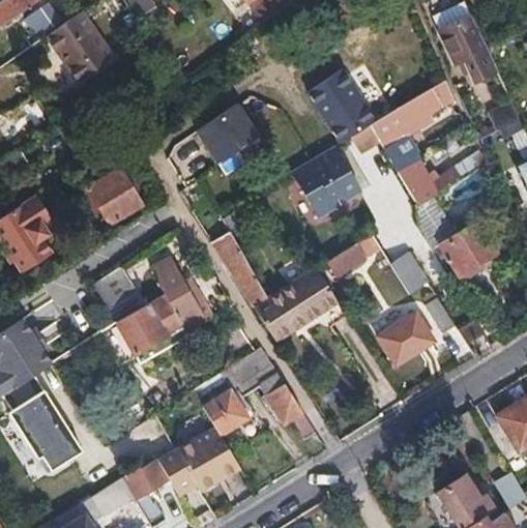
[(7,0),(0,5),(0,28),(41,0),(7,0)]
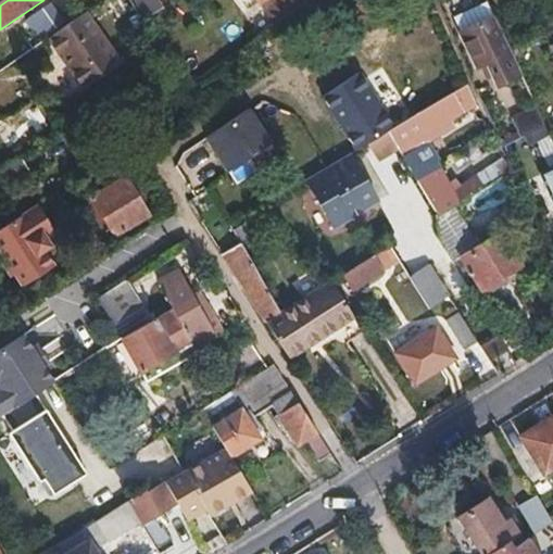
[(62,25),(73,16),(61,0),(60,0),(25,24),(32,33),(37,28),(45,40),(64,27),(62,25)]
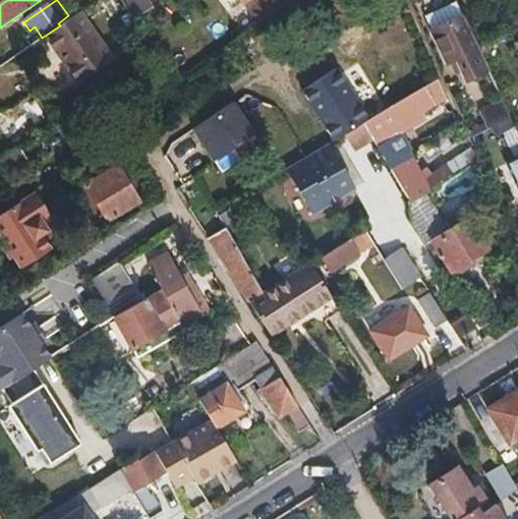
[(152,5),(147,0),(127,0),(137,14),(152,5)]
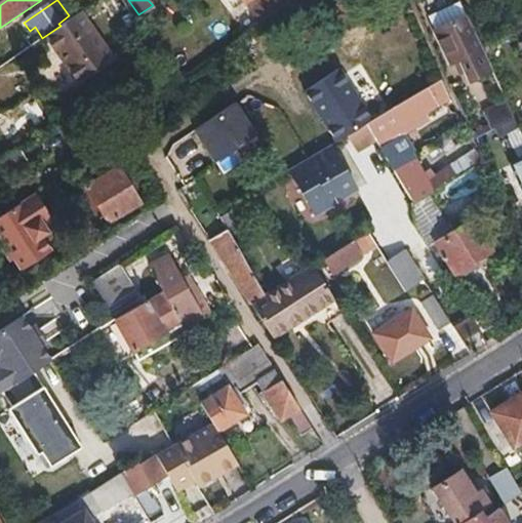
[(236,0),(254,26),(290,1),(289,0),(236,0)]
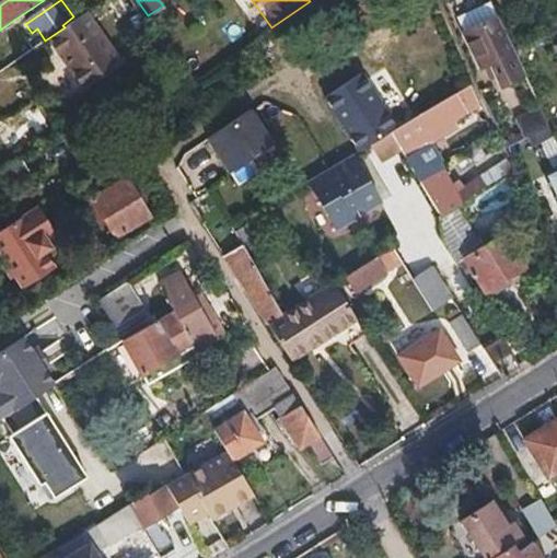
[(456,19),(463,33),(498,18),(490,3),(456,19)]
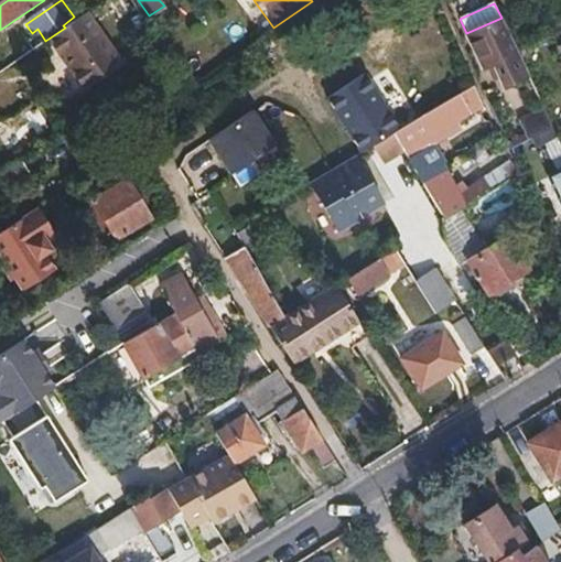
[(123,57),(90,12),(77,21),(56,36),(88,83),(123,57)]
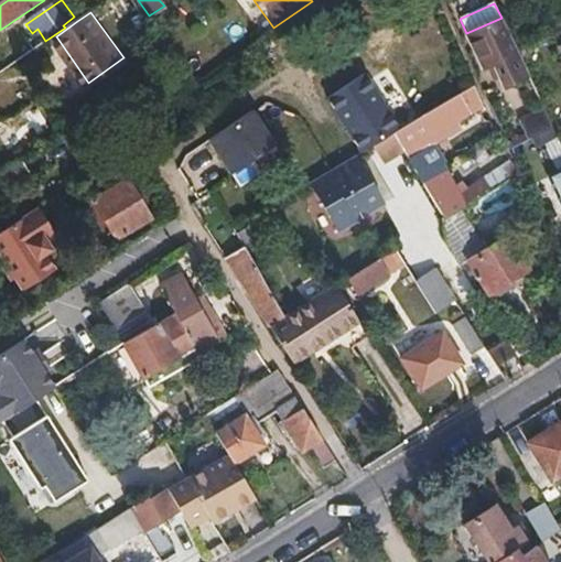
[(532,83),(502,18),(466,33),(491,83),(497,79),(504,77),(510,88),(511,92),(532,83)]
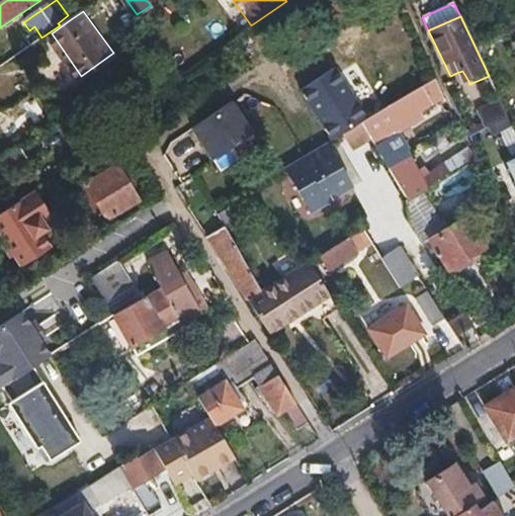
[(461,84),(468,81),(462,71),(456,73),(461,84)]
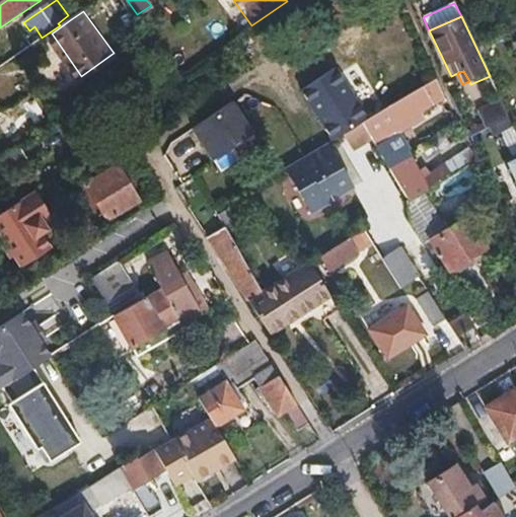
[(443,97),(435,80),(422,88),(431,104),(443,97)]
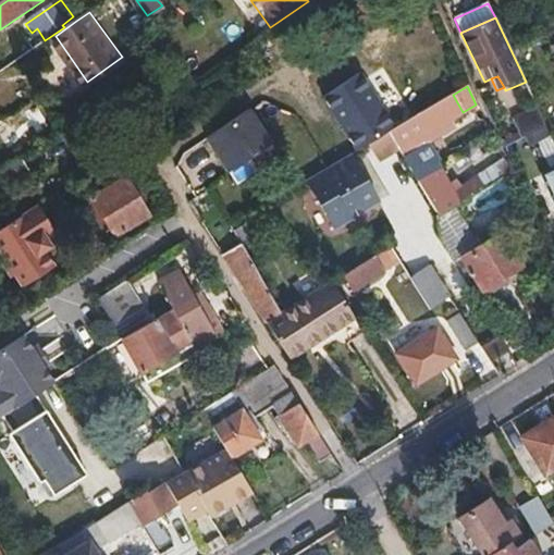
[(396,148),(418,182),(441,169),(436,161),(427,167),(416,150),(454,127),(450,120),(463,112),(453,95),(385,133),(396,148)]
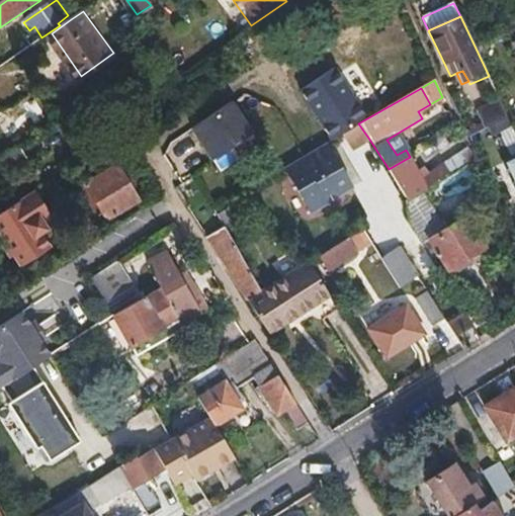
[(228,96),(189,120),(210,153),(248,127),(228,96)]
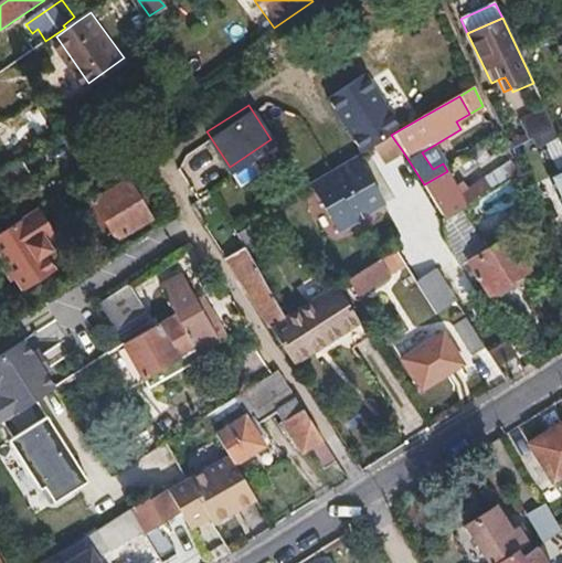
[(520,120),(530,141),(554,128),(544,108),(520,120)]
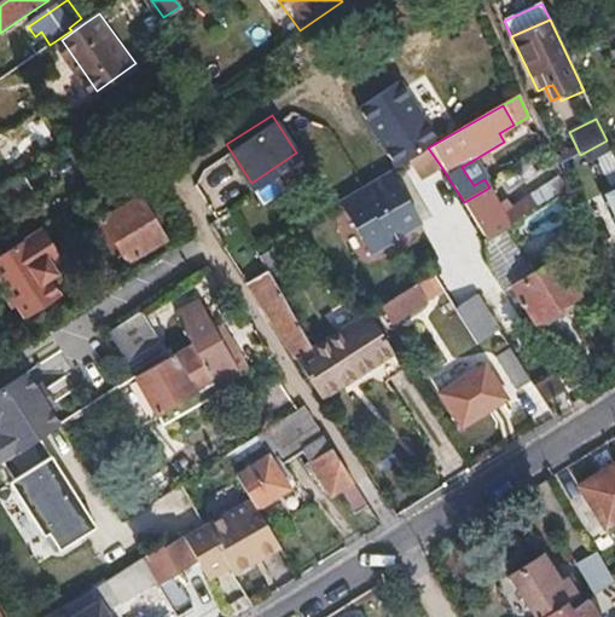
[(440,165),(428,148),(402,162),(413,180),(440,165)]
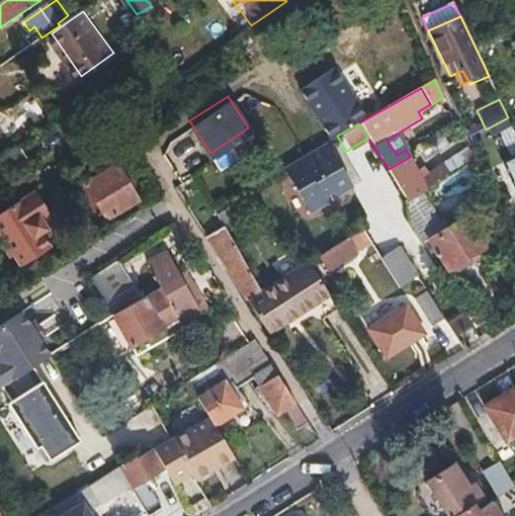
[(325,143),(283,166),(310,210),(350,186),(325,143)]
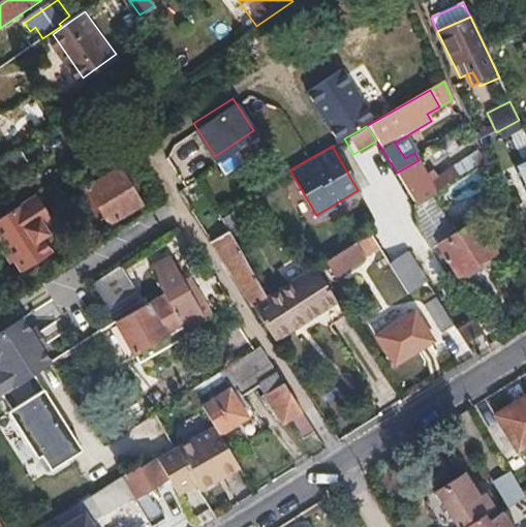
[(418,204),(483,164),(477,153),(440,178),(432,182),(428,175),(419,160),(397,173),(418,204)]
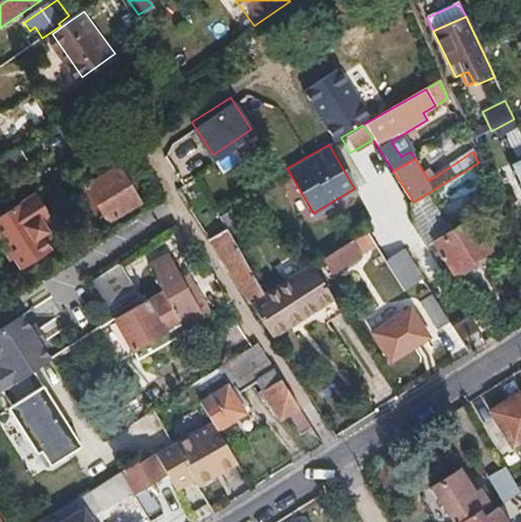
[(520,160),(510,165),(520,189),(520,160)]
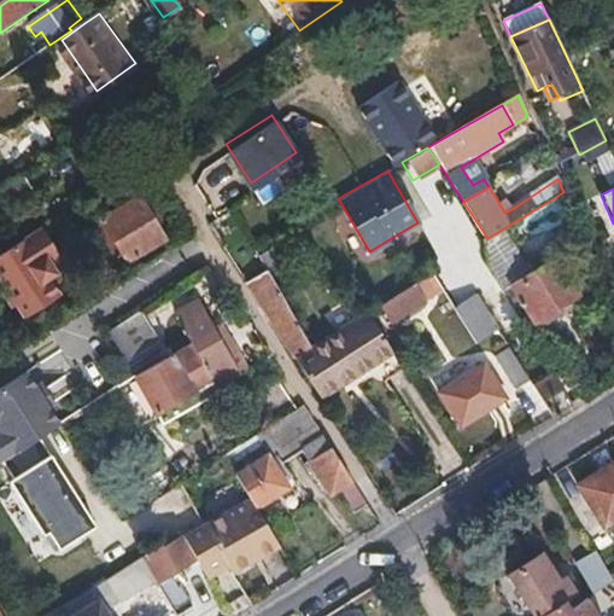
[(117,269),(165,239),(138,199),(91,230),(117,269)]
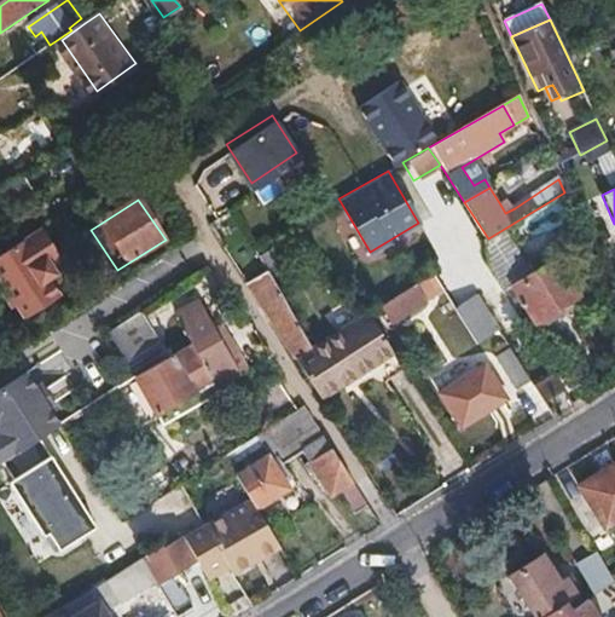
[(505,213),(515,208),(509,200),(500,205),(505,213)]
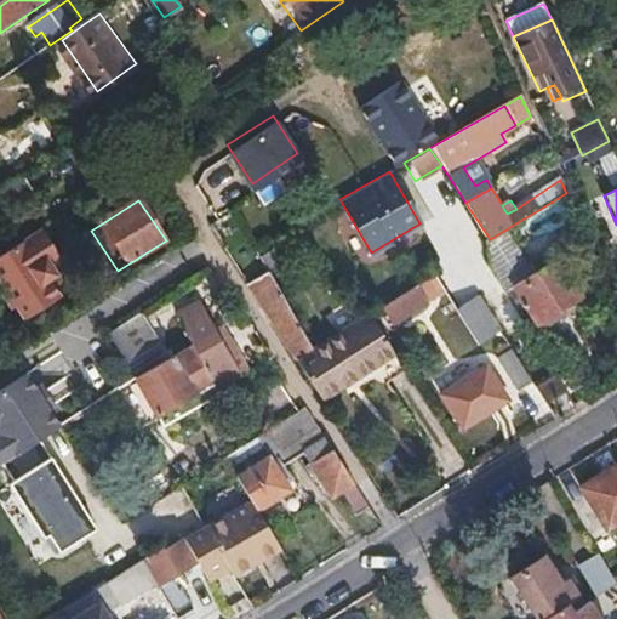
[(64,263),(46,236),(0,263),(0,279),(28,325),(68,300),(50,272),(64,263)]
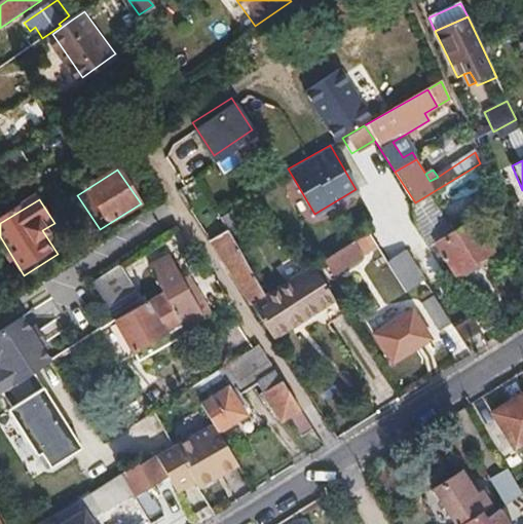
[(209,239),(250,303),(264,294),(226,230),(236,222),(229,212),(215,220),(222,232),(209,239)]
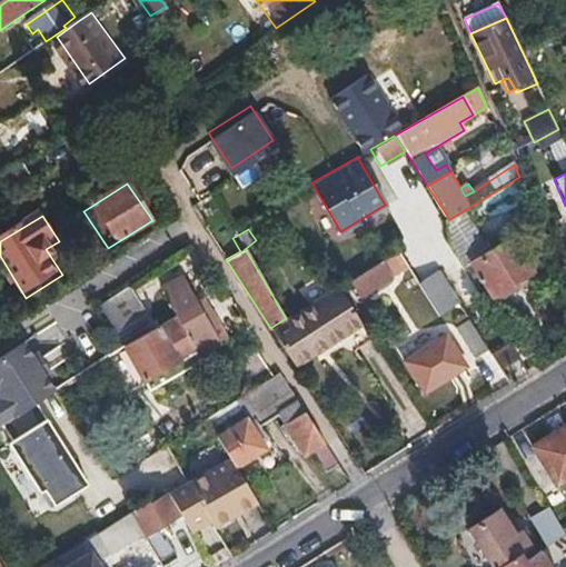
[(494,297),(535,271),(514,240),(474,265),(494,297)]
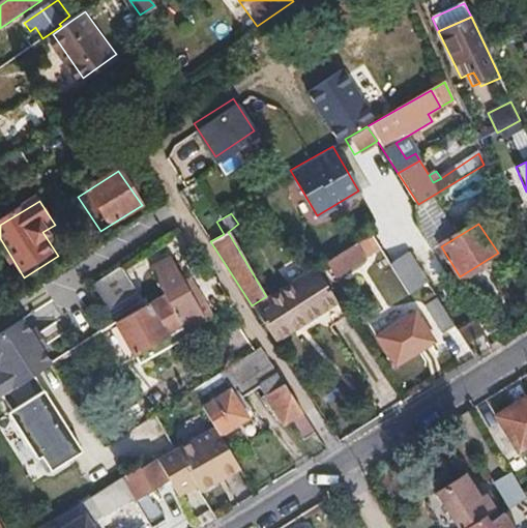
[(372,233),(326,260),(335,275),(381,247),(372,233)]
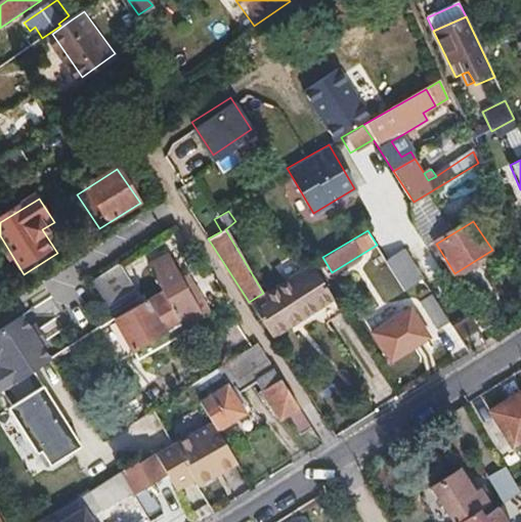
[(403,248),(385,258),(405,291),(424,279),(403,248)]
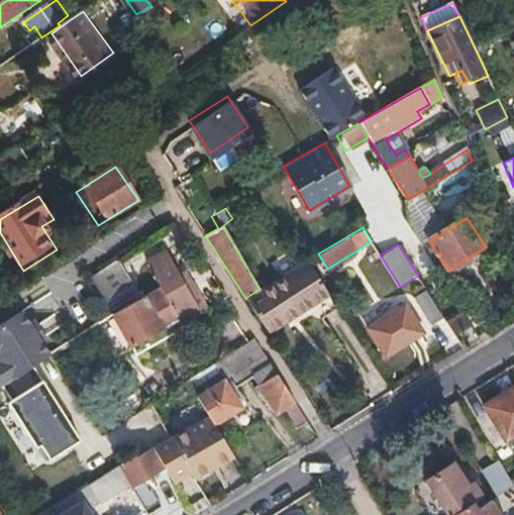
[(490,253),(486,246),(448,270),(453,277),(490,253)]
